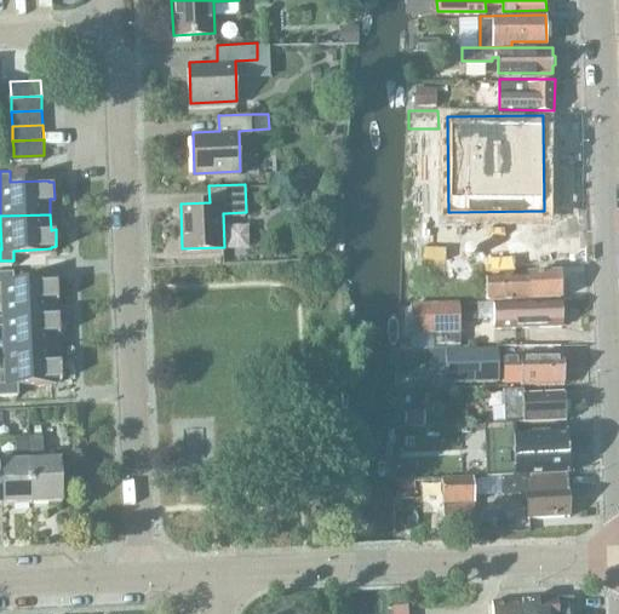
[(15,279),(13,269),(0,269),(0,281),(3,281),(4,314),(4,315),(55,313),(53,298),(58,297),(58,280),(53,280),(52,277),(15,279)]
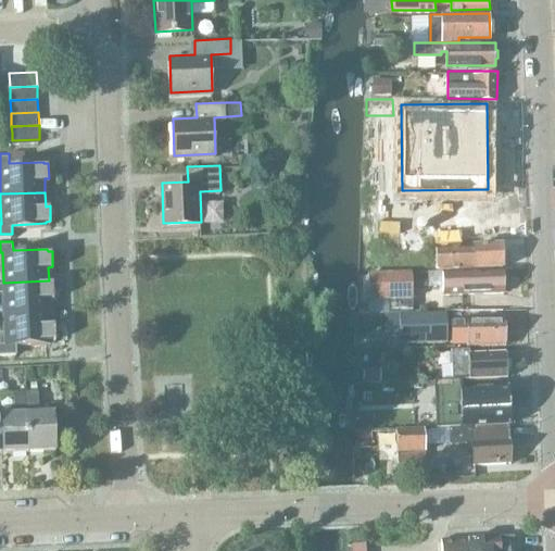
[(503,264),(502,242),(439,246),(440,258),(451,257),(451,266),(503,264)]
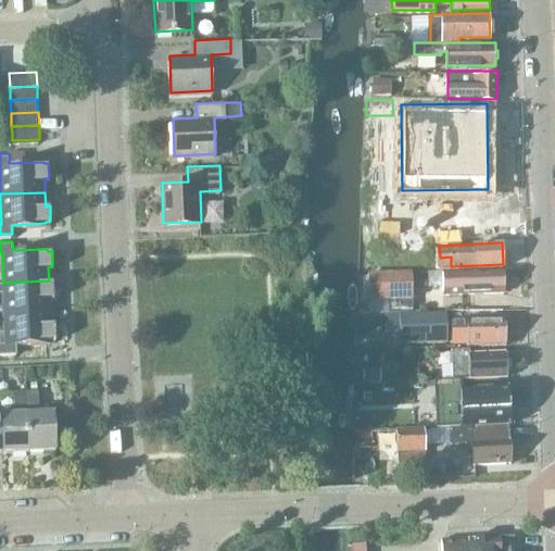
[(429,270),(429,284),(443,283),(443,291),(504,289),(503,266),(429,270)]
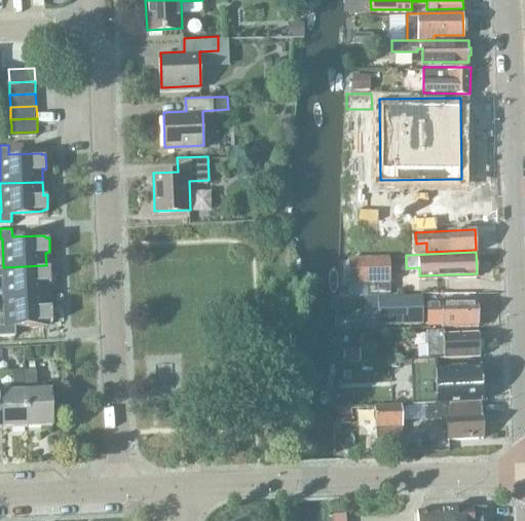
[(389,255),(348,256),(350,292),(390,292),(390,278),(389,255)]
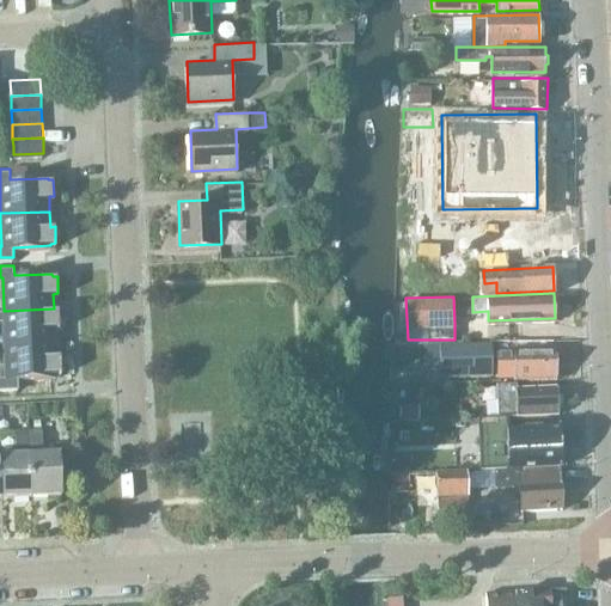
[(54,308),(4,311),(4,310),(0,308),(0,320),(5,320),(5,343),(55,341),(54,326),(59,326),(59,308),(54,308)]
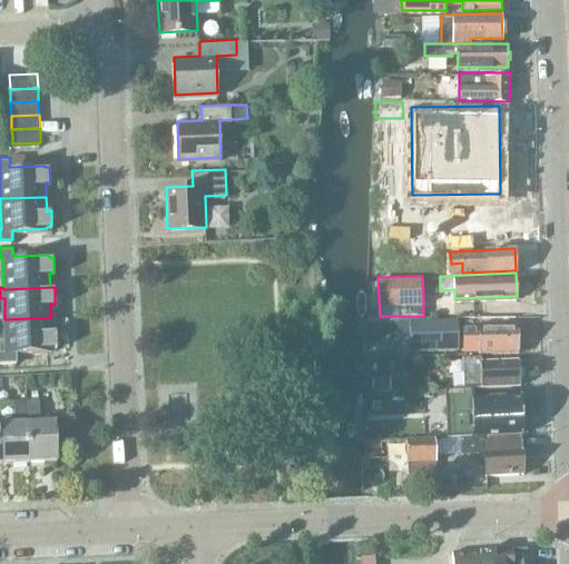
[(411,317),(411,347),(458,347),(458,316),(411,317)]
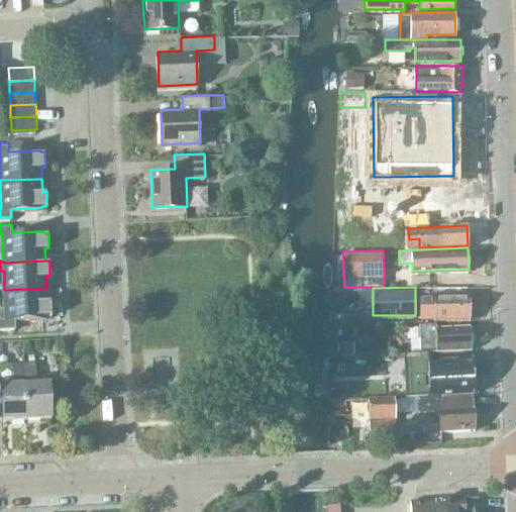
[(46,299),(46,288),(4,290),(6,316),(0,316),(0,326),(16,326),(15,317),(47,316),(47,314),(52,314),(50,299),(46,299)]
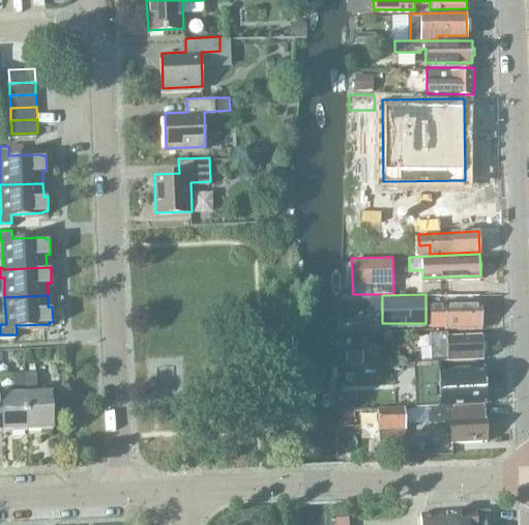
[(445,302),(445,313),(432,313),(432,325),(445,325),(445,326),(482,325),(482,301),(445,302)]
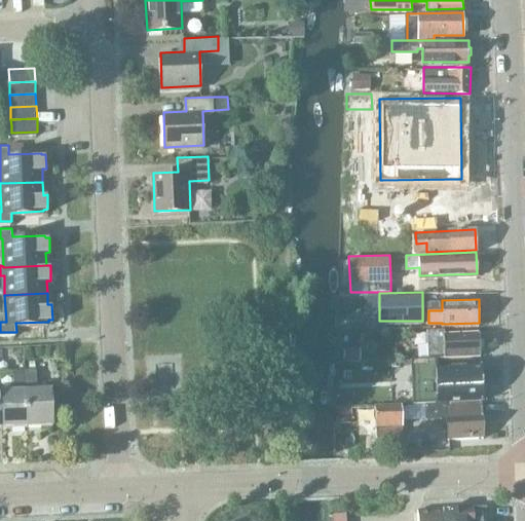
[(427,328),(429,357),(436,357),(436,356),(481,354),(479,330),(444,332),(444,328),(427,328)]
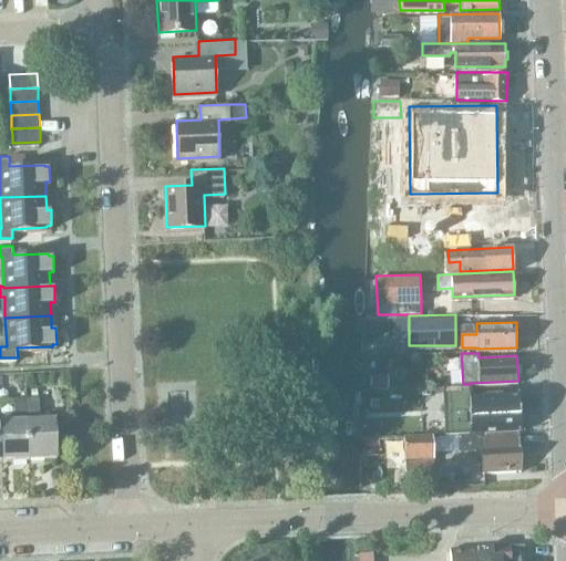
[(520,428),(518,391),(470,393),(470,384),(463,384),(444,384),(446,432),(520,428)]
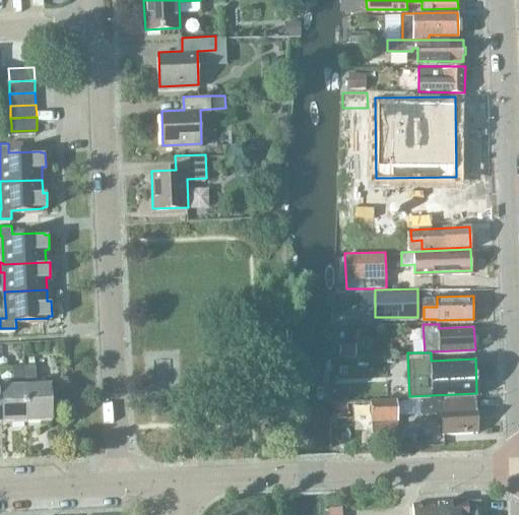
[(36,363),(24,364),(26,420),(52,419),(51,383),(37,383),(36,363)]
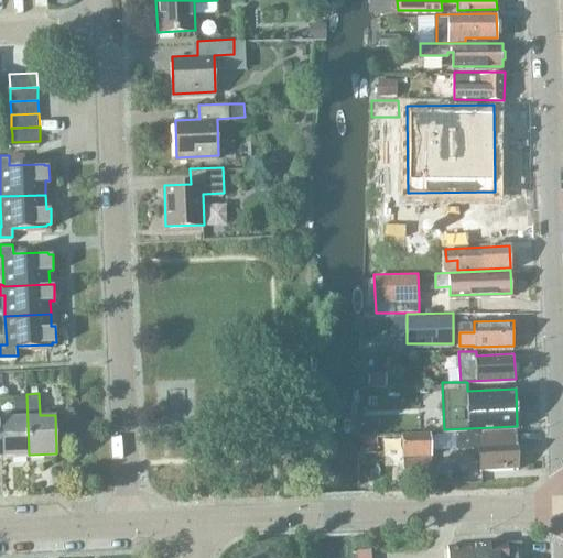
[(15,416),(1,417),(2,456),(29,455),(26,394),(14,394),(15,416)]
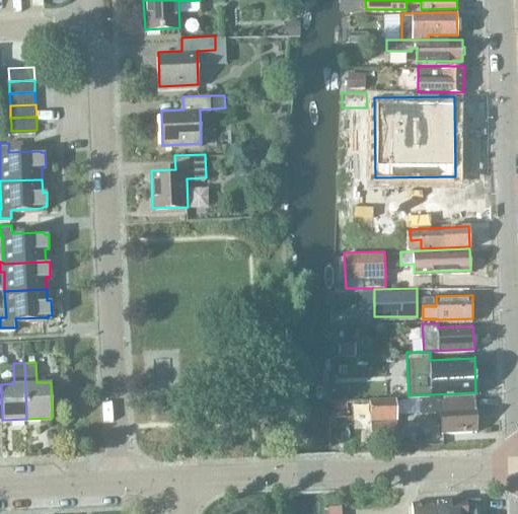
[(421,411),(436,410),(436,409),(441,408),(442,431),(477,429),(475,393),(421,396),(421,411)]
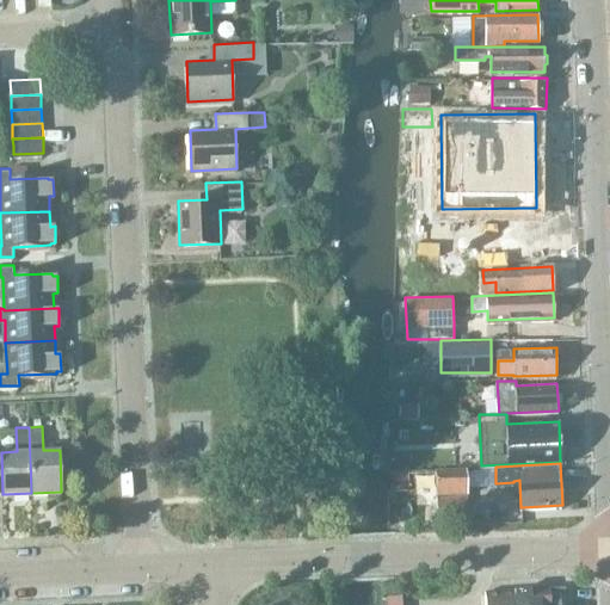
[(447,468),(436,469),(438,518),(469,517),(467,467),(447,468)]
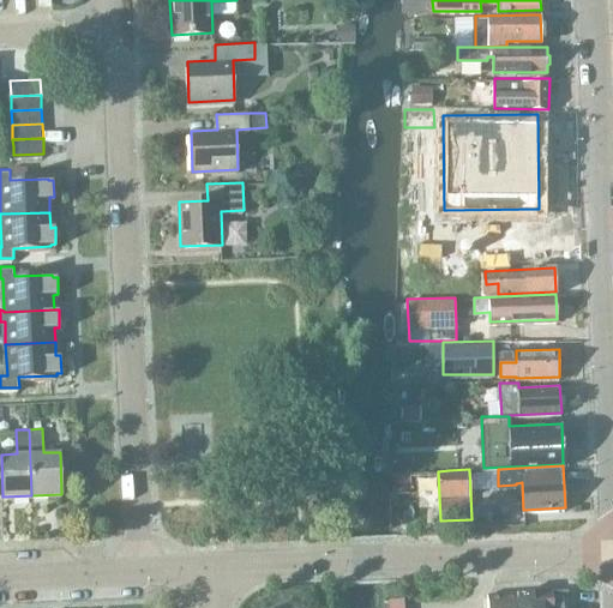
[(569,607),(569,587),(487,591),(488,607),(569,607)]
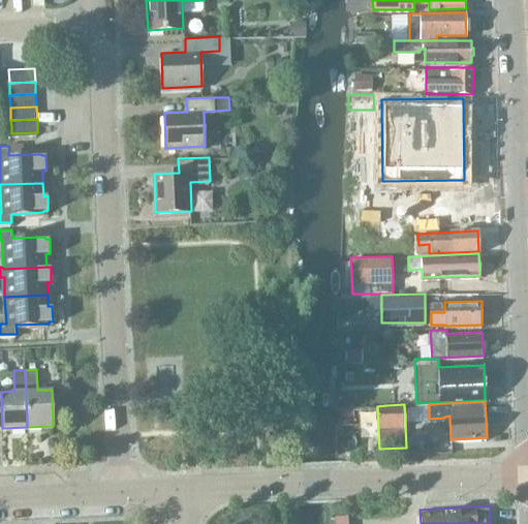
[(336,515),(336,523),(348,523),(348,514),(336,515)]
